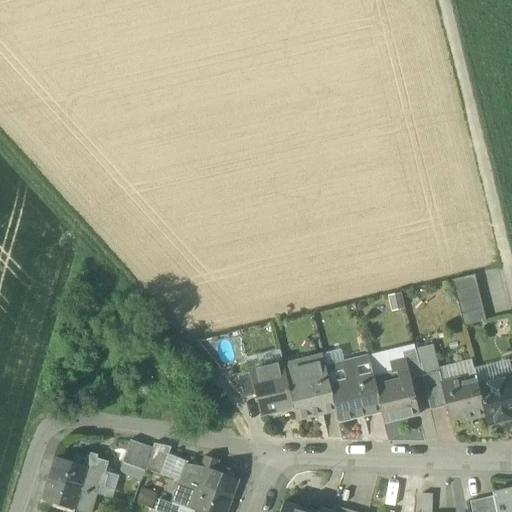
[(475,275),(452,281),(464,327),(486,321),(475,275)]
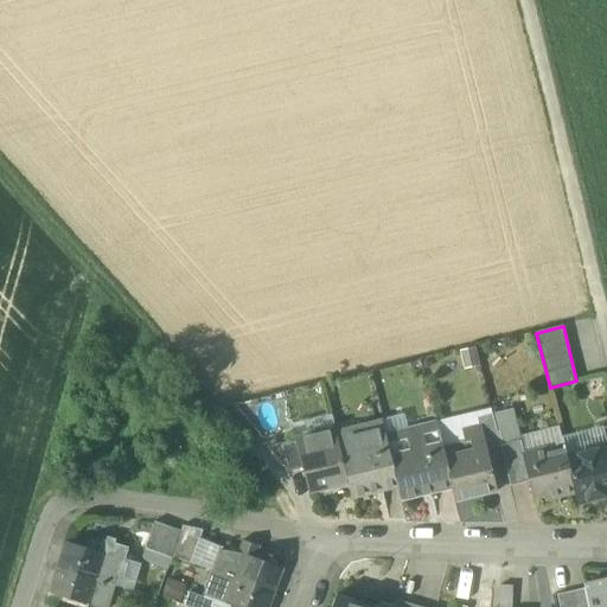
[(500,446),(492,415),(477,419),(479,427),(480,426),(486,449),(500,447),(500,446)]
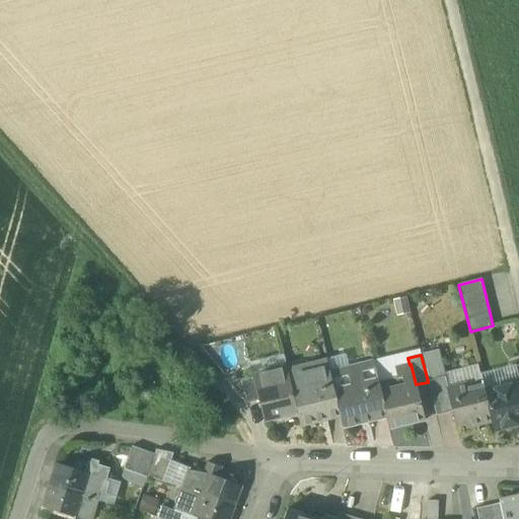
[(326,359),(303,365),(304,372),(289,375),(297,412),(300,425),(340,416),(341,416),(331,379),(326,359)]
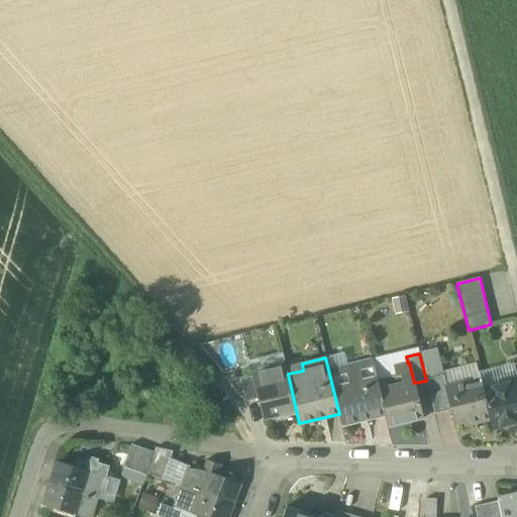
[(371,358),(344,366),(345,374),(330,378),(339,414),(338,414),(341,426),(385,415),(377,381),(371,358)]
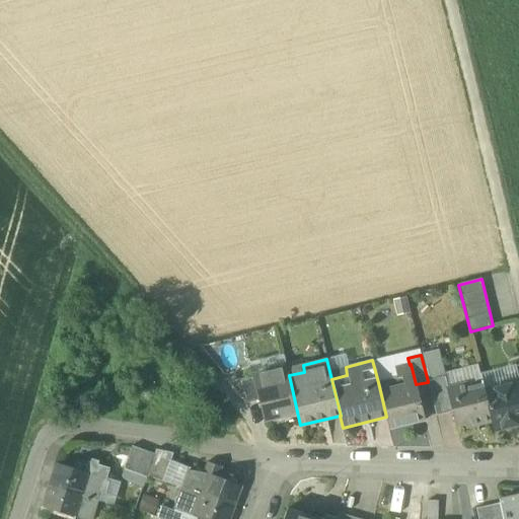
[(410,365),(395,368),(397,377),(378,382),(386,417),(389,430),(425,421),(416,384),(411,364),(410,365)]
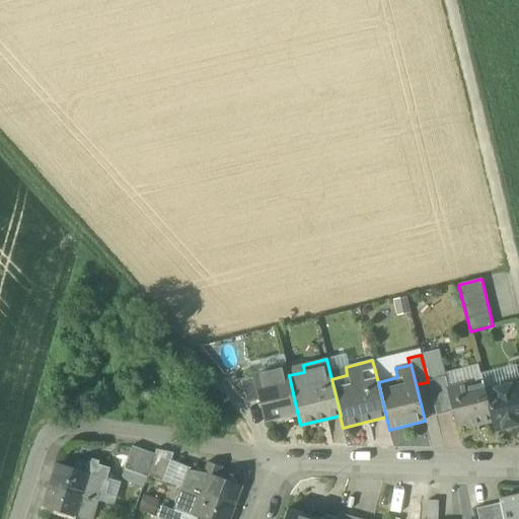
[(287,368),(253,377),(258,400),(264,420),(297,412),(289,375),(287,368)]
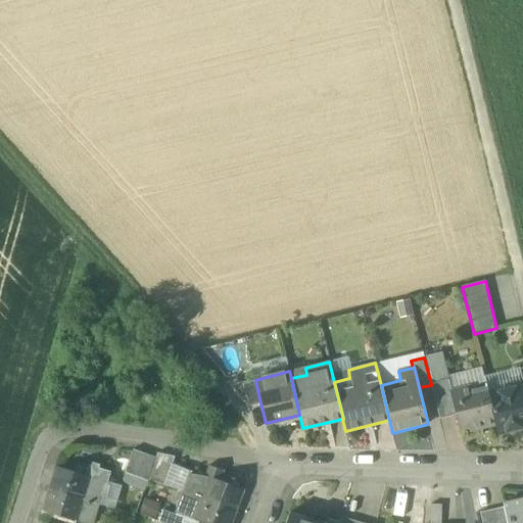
[(448,379),(431,384),(431,385),(437,413),(454,409),(450,392),(452,392),(448,379)]
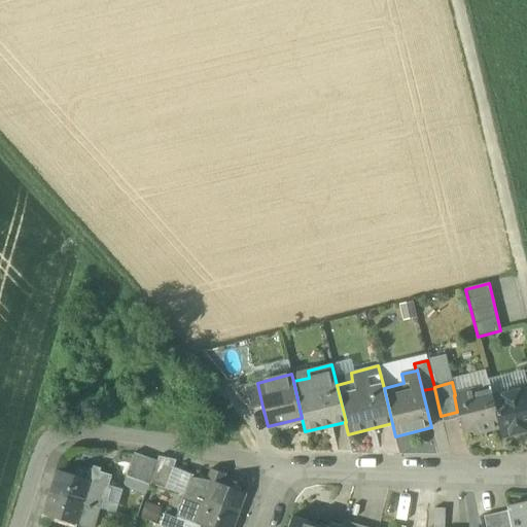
[(257,383),(233,388),(250,410),(262,407),(257,383)]
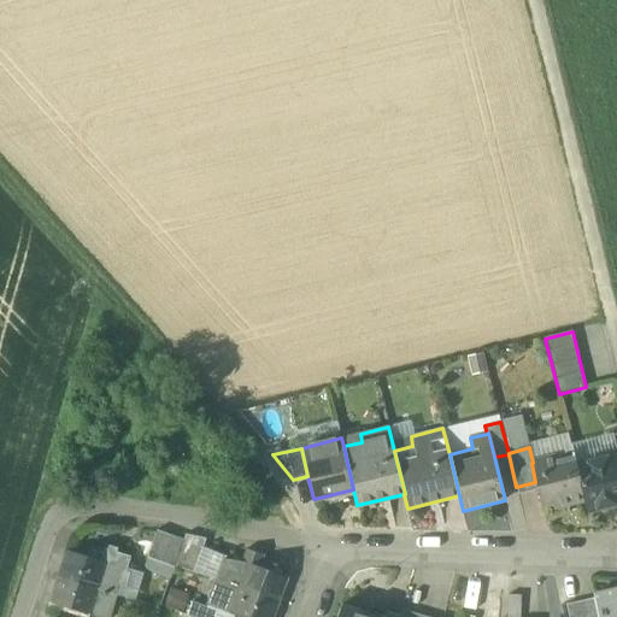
[(533,463),(532,463),(535,482),(542,506),(553,504),(554,507),(585,500),(576,465),(574,453),(533,463)]
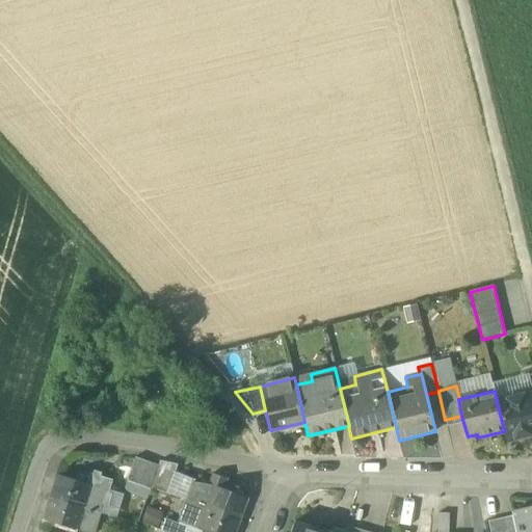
[(531,392),(497,401),(504,431),(506,442),(531,434),(531,392)]
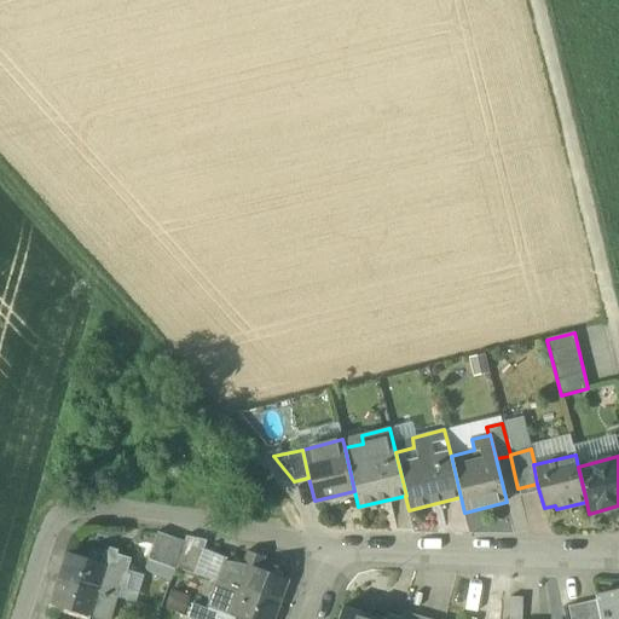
[(185,542),(158,532),(149,559),(175,568),(175,567),(185,542)]
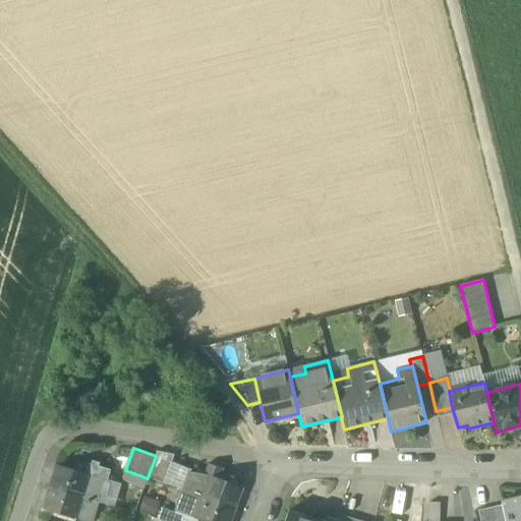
[(172,462),(156,456),(148,477),(164,483),(171,465),(172,462)]
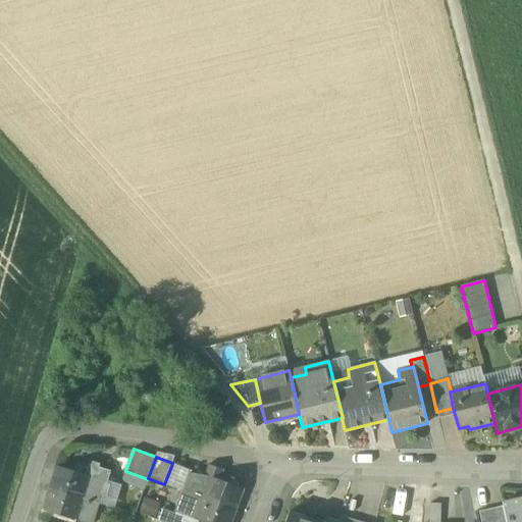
[(110,471),(89,464),(85,475),(91,477),(84,499),(99,504),(100,504),(110,471)]
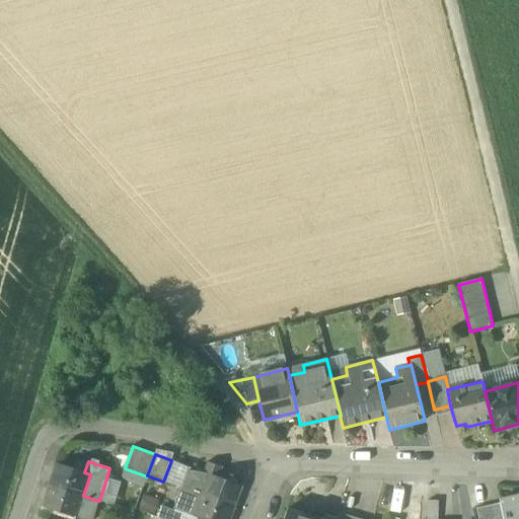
[(84,472),(56,463),(49,486),(83,496),(90,474),(84,472)]
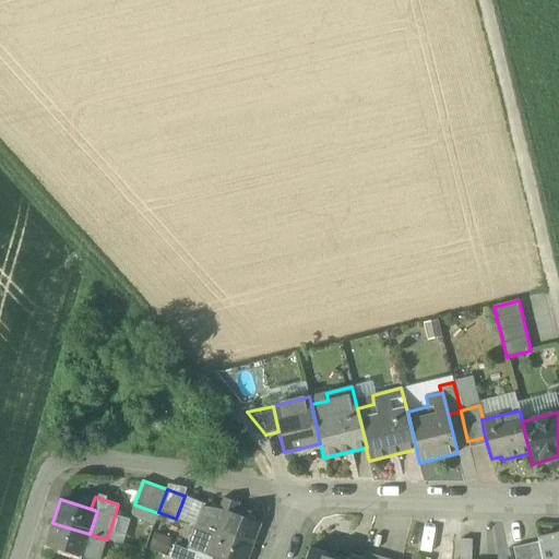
[(198,526),(204,507),(183,499),(176,519),(198,526)]
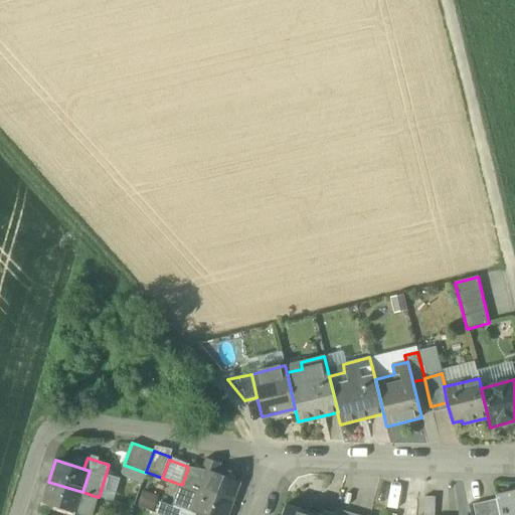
[(207,470),(188,467),(182,485),(232,503),(240,483),(207,470)]
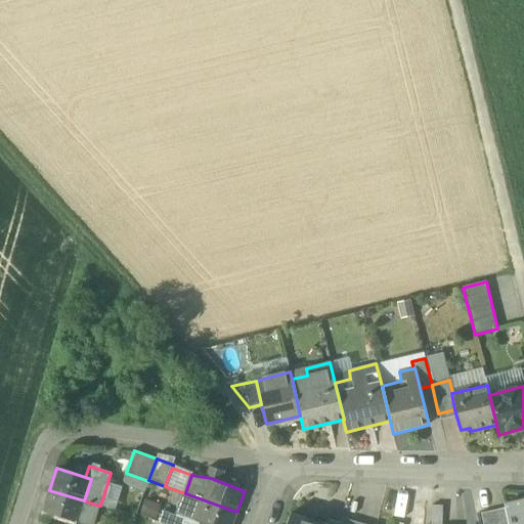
[(84,500),(49,490),(43,512),(82,523),(92,523),(99,506),(84,500)]
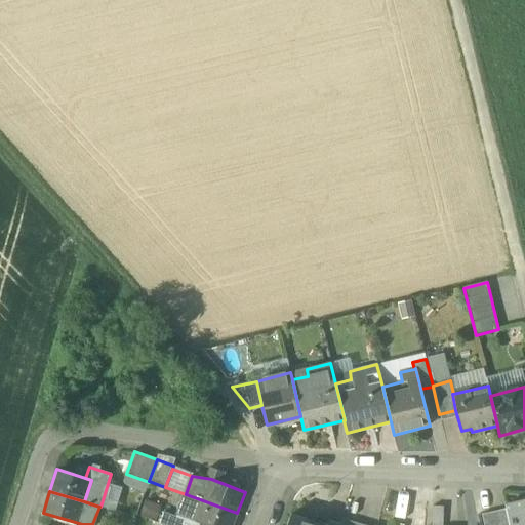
[(232,524),(237,513),(186,494),(177,516),(203,524),(232,524)]
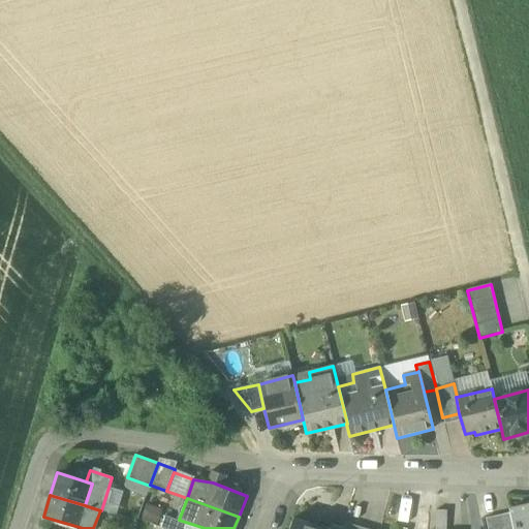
[(528,528),(528,505),(509,509),(509,512),(512,528),(528,528)]
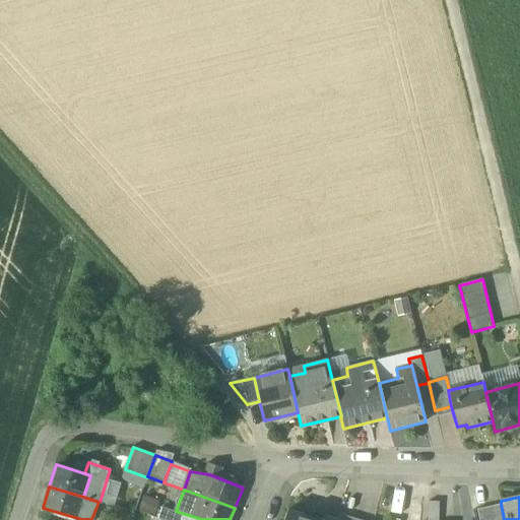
[(438,519),(439,503),(430,503),(429,519),(438,519)]
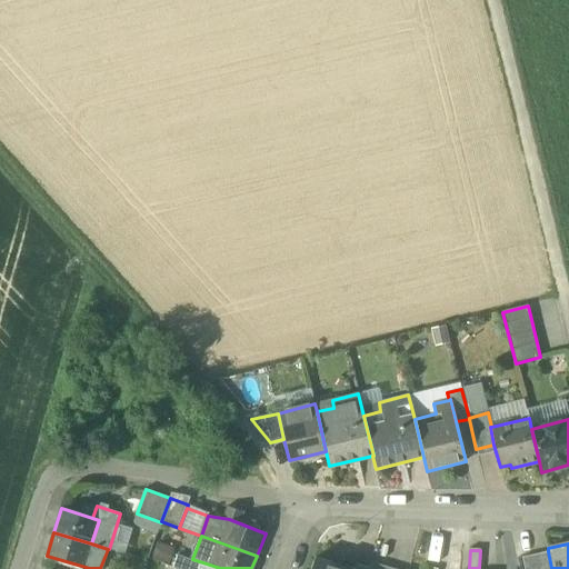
[(551,568),(548,551),(522,558),(525,568),(551,568)]
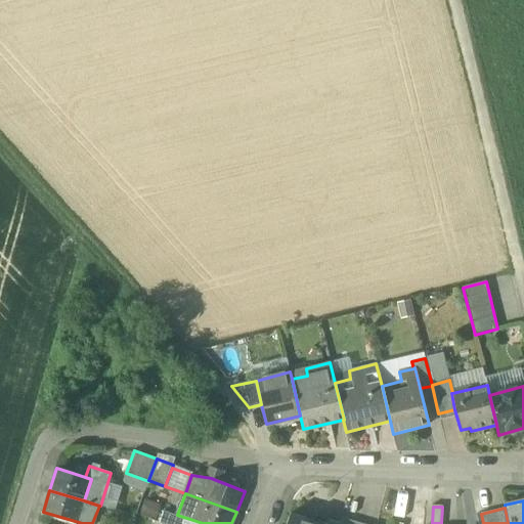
[(326,523),(291,513),(286,523),(328,523),(326,523)]
